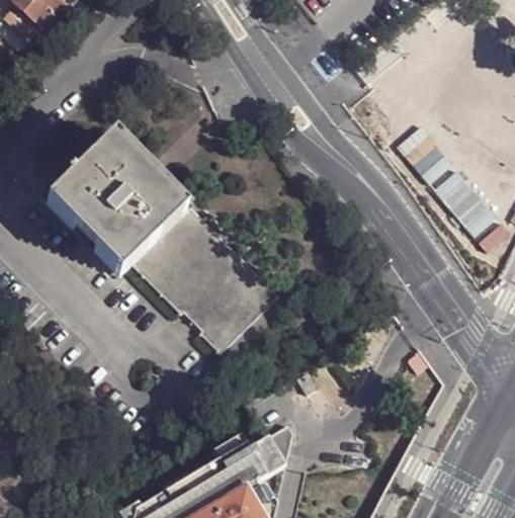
[(5,0),(40,31),(64,7),(61,5),(56,0),(5,0)]
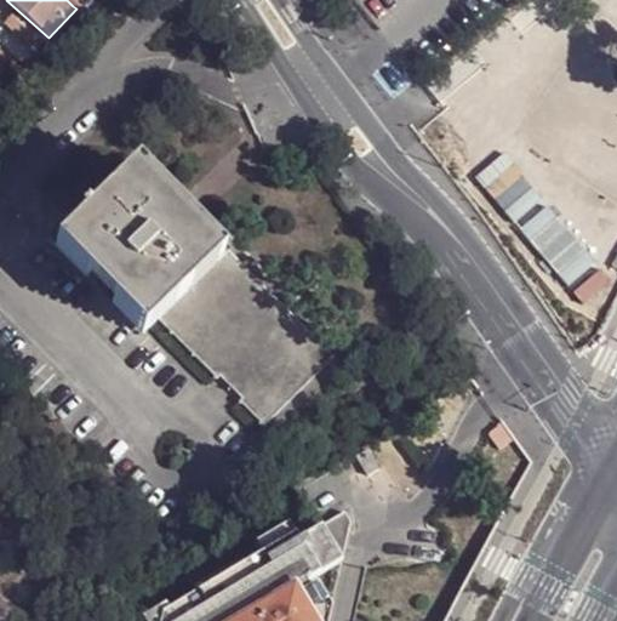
[(129,170),(63,237),(149,325),(158,319),(218,257),(129,170)]
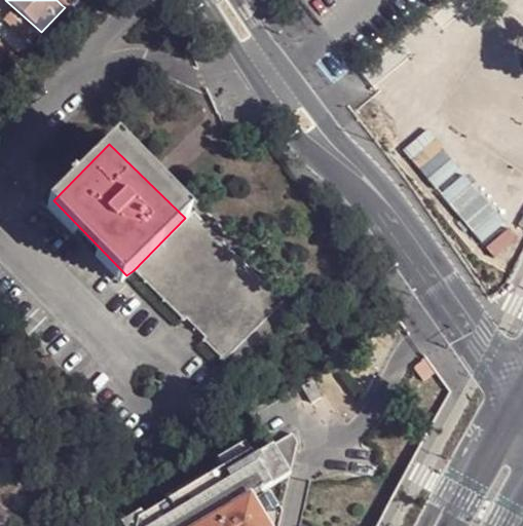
[(224,361),(284,301),(193,210),(185,218),(134,270),(184,322),(187,318),(208,338),(204,341),(224,361)]
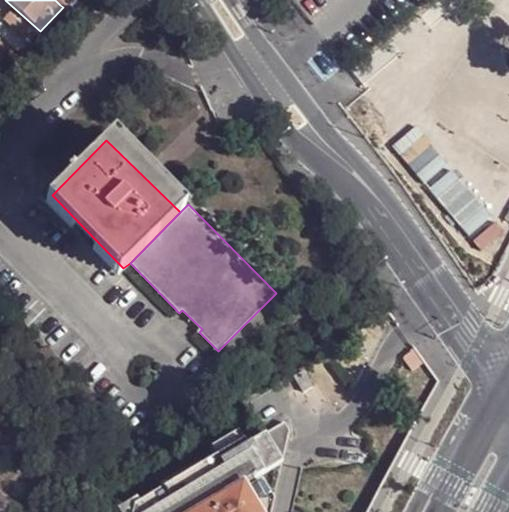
[(311,386),(300,370),(291,377),(301,393),(311,386)]
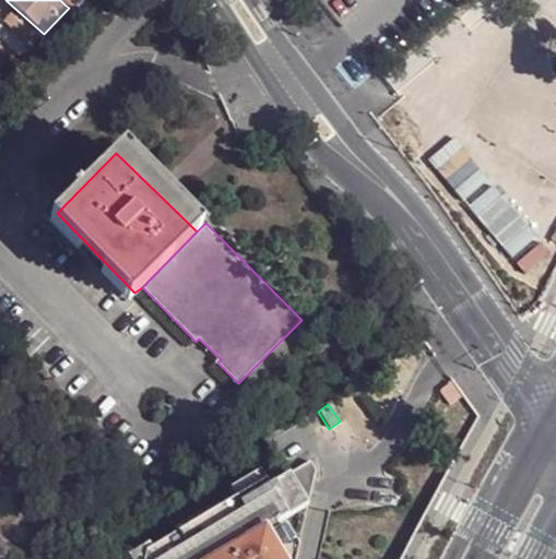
[(296,558),(312,475),(315,472),(308,462),(267,487),(258,471),(226,489),(233,500),(217,509),(215,504),(170,532),(174,535),(148,551),(144,545),(122,558),(121,558),(296,558)]
